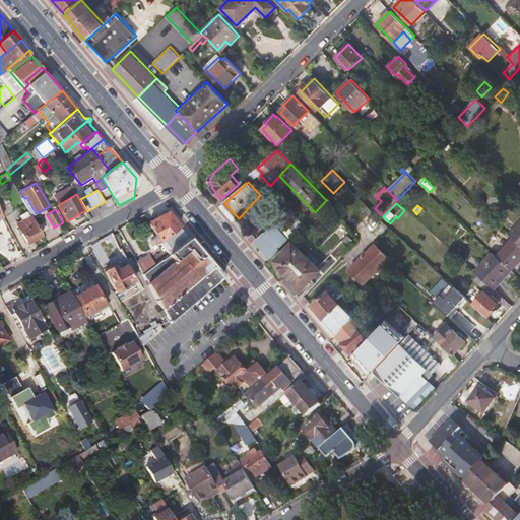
[(157,242),(179,224),(166,210),(147,219),(157,242)]
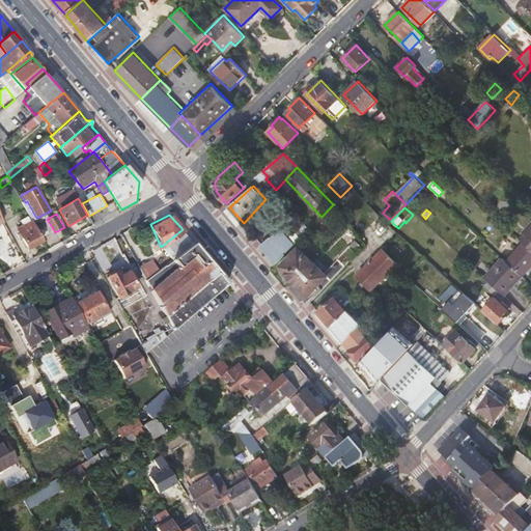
[(29,248),(44,241),(30,216),(24,219),(27,225),(19,229),(29,248)]
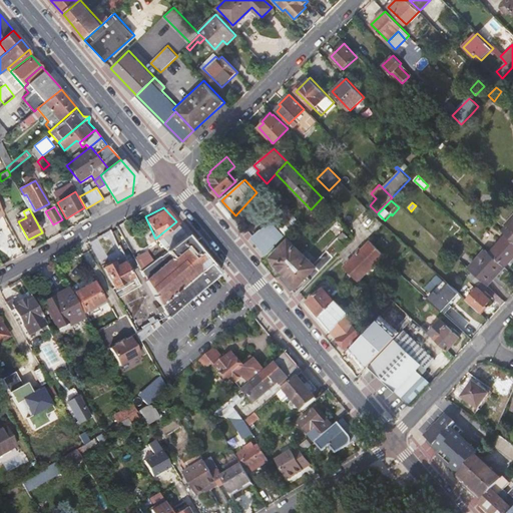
[(38,220),(44,229),(52,225),(46,215),(38,220)]
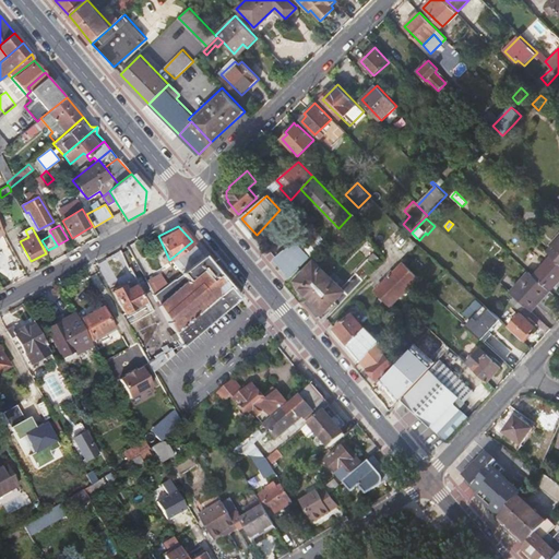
[(558,238),(548,251),(552,256),(558,261),(558,238)]
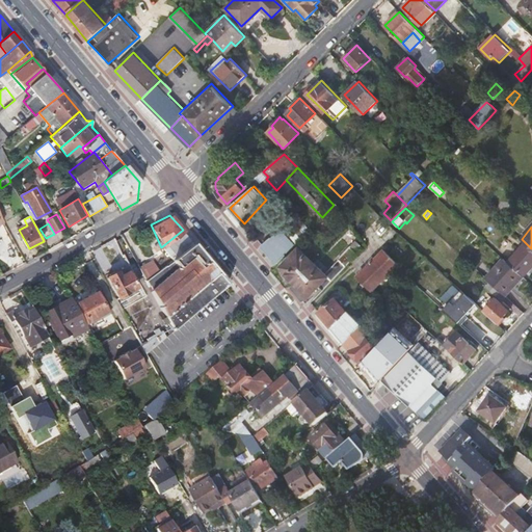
[(274,257),(278,262),(309,231),(304,228),(298,235),(296,233),(290,240),(281,230),(263,246),(274,257)]
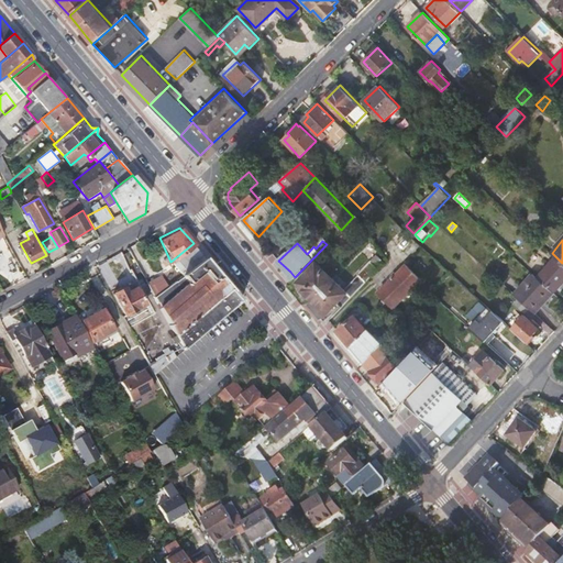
[(173,264),(183,275),(205,257),(194,243),(170,262),(173,264)]
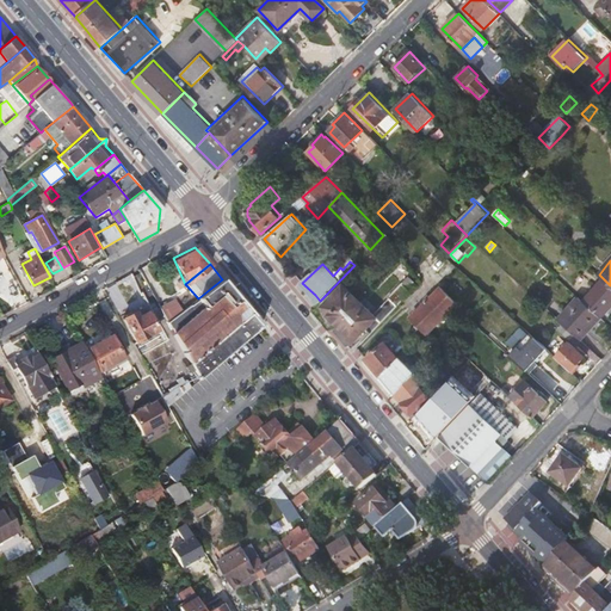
[(171,276),(148,288),(167,322),(198,298),(187,287),(179,292),(171,276)]
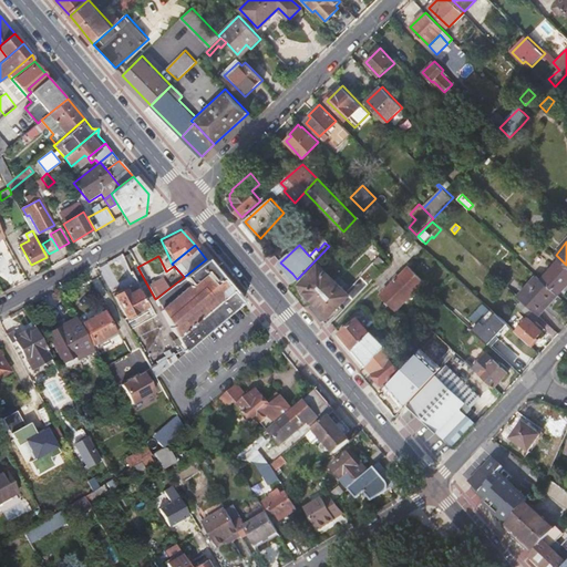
[(319,316),(328,327),(389,264),(380,256),(346,290),(336,280),(313,303),(310,307),(319,316)]
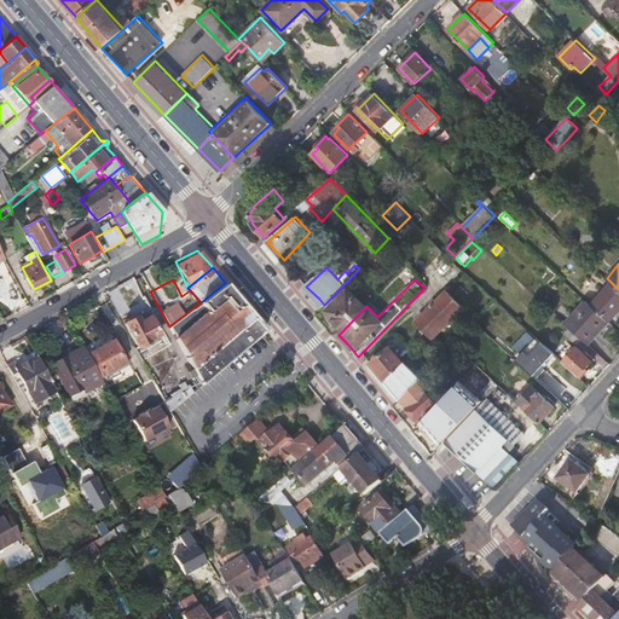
[(265,330),(225,283),(201,302),(169,327),(202,385),(265,330)]
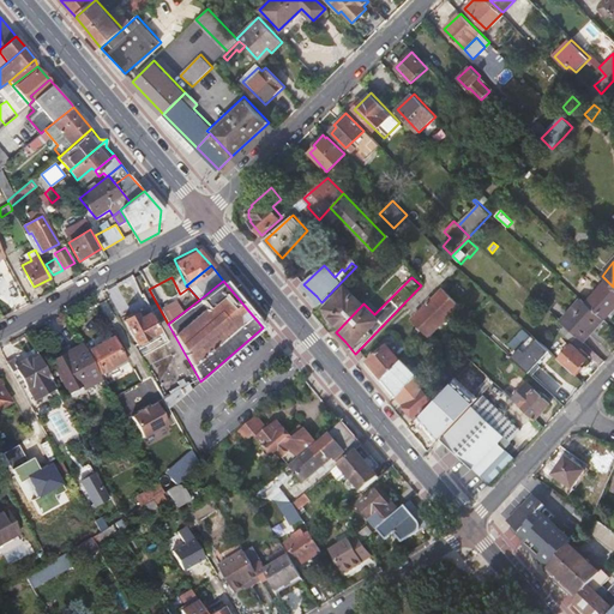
[(605,320),(613,309),(613,287),(607,281),(585,302),(605,320)]
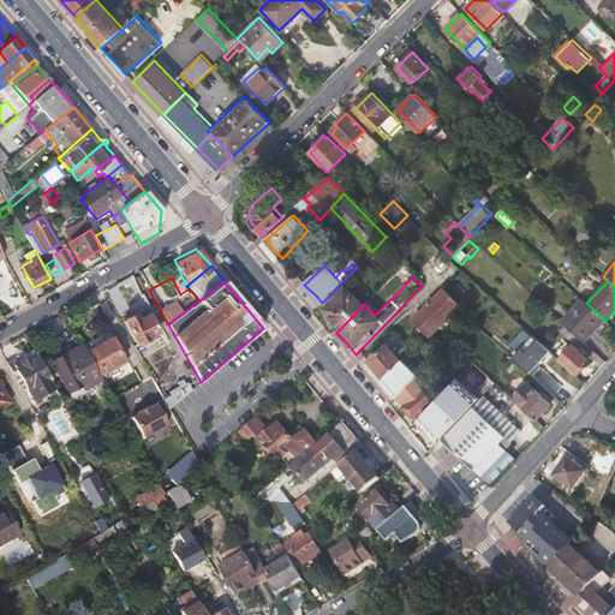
[(338,327),(340,329),(364,304),(345,286),(323,309),(330,316),(332,320),(333,322),(335,324),(338,327)]
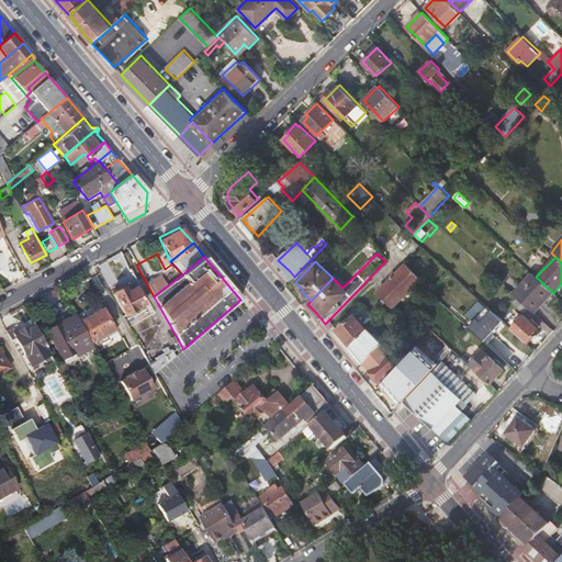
[(406,265),(379,291),(394,306),(422,280),(406,265)]
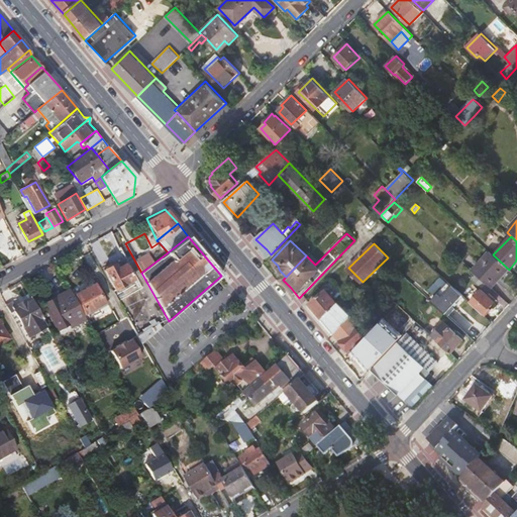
[(493,288),(509,270),(493,254),(489,251),(473,270),(477,274),(488,283),(493,288)]
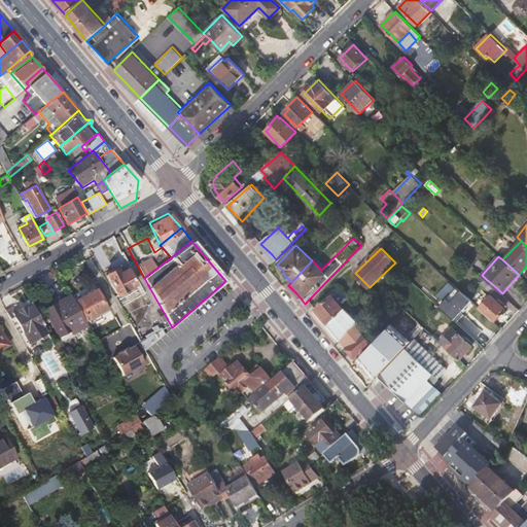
[(137,285),(128,269),(120,272),(117,268),(106,274),(117,295),(137,285)]
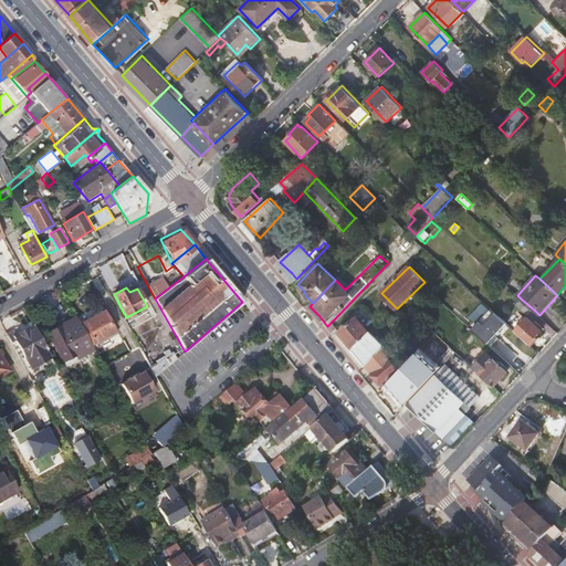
[(446,291),(441,287),(433,294),(439,300),(446,291)]
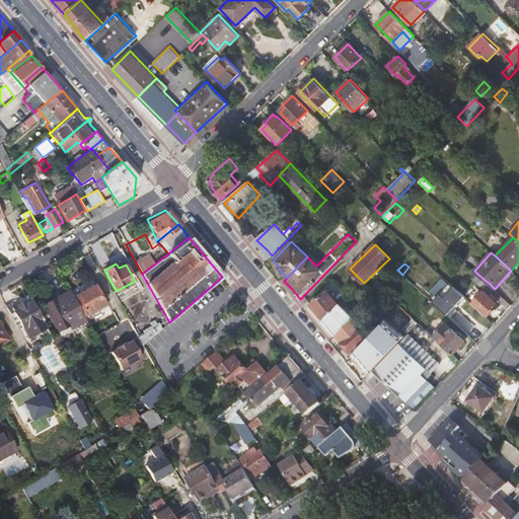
[(485,289),(490,284),(478,275),(474,279),(485,289)]
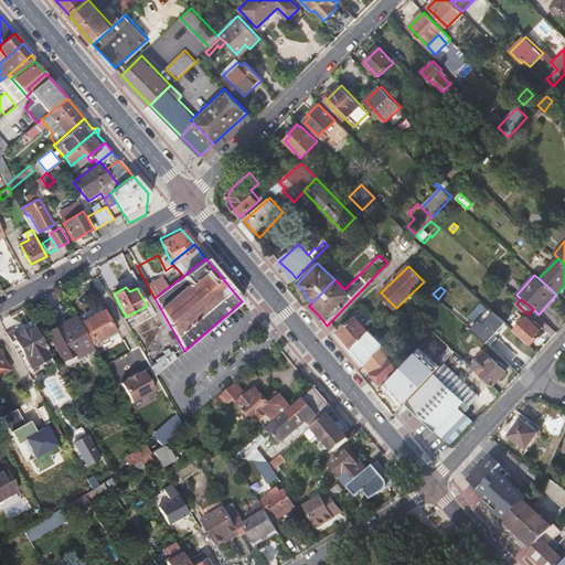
[(103,309),(78,322),(91,344),(115,331),(103,309)]
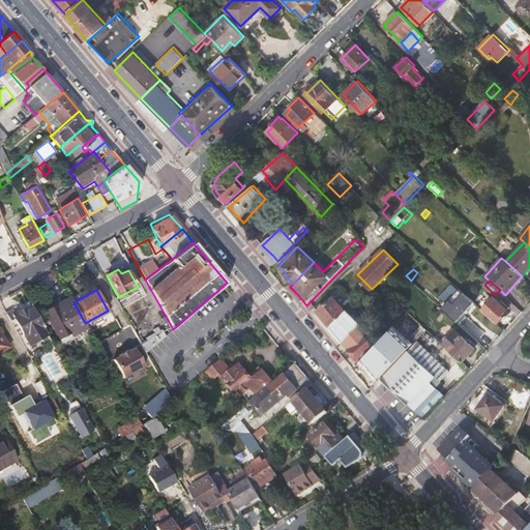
[(478,312),(481,308),(467,295),(463,298),(458,294),(453,298),(459,303),(453,310),(450,306),(445,312),(455,321),(460,315),(468,323),(473,318),(478,323),(483,317),(478,312)]
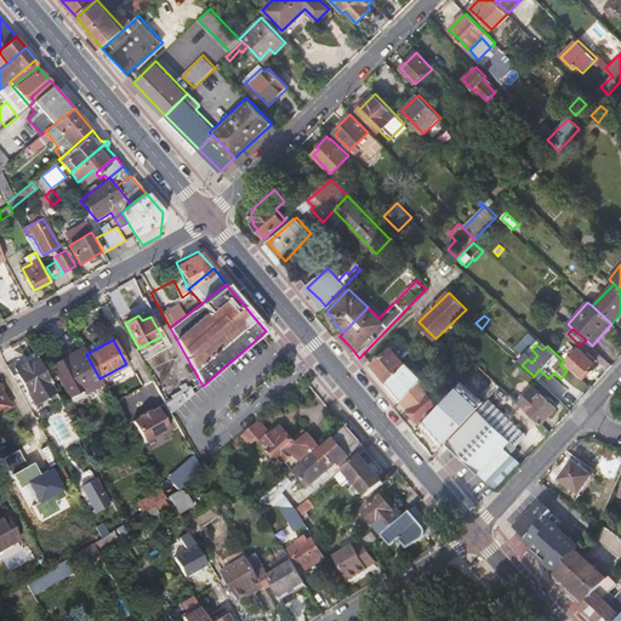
[(85,394),(103,383),(100,379),(86,354),(83,347),(51,365),(68,397),(81,389),(85,394)]
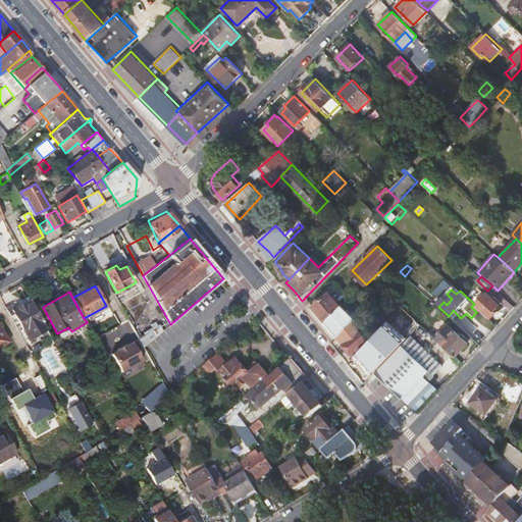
[(313,307),(324,321),(342,304),(340,303),(328,292),(313,307)]
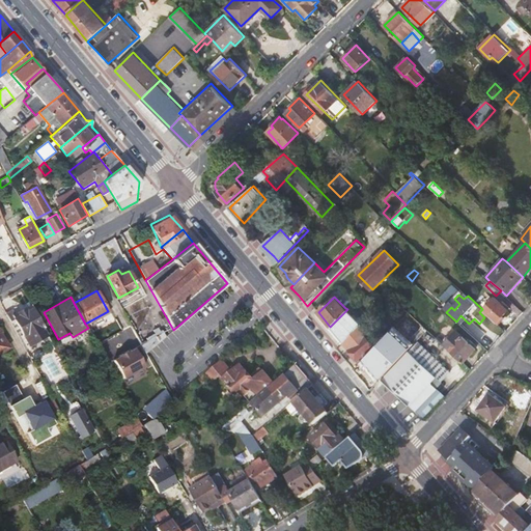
[(496,298),(484,311),(499,325),(504,318),(501,316),(509,307),(503,302),(502,303),(496,298)]
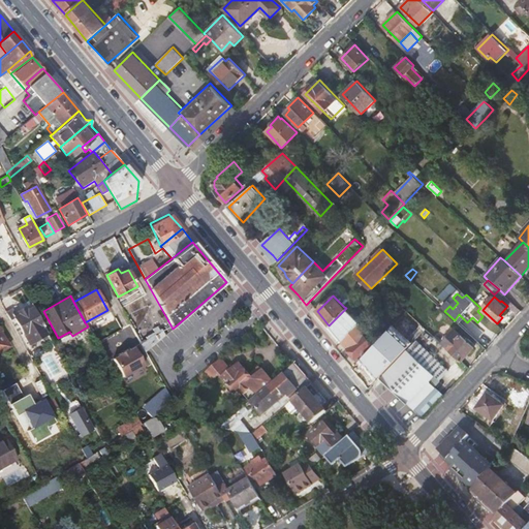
[(28,343),(47,333),(32,307),(26,310),(26,308),(17,312),(18,314),(16,315),(12,309),(6,312),(17,332),(21,330),(28,343)]
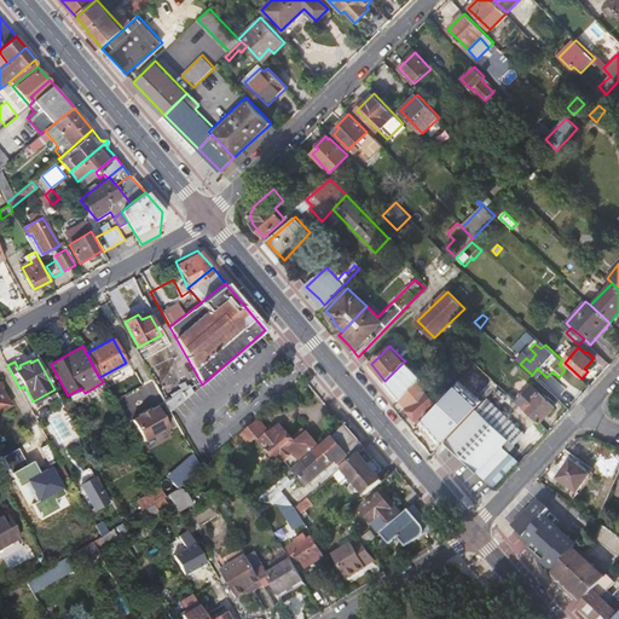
[(385,381),(400,400),(422,377),(405,360),(385,381)]
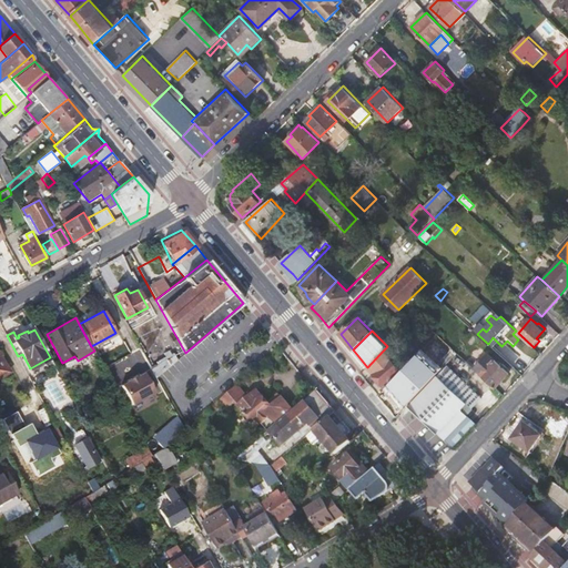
[(394,354),(387,346),(367,367),(386,389),(402,372),(403,371),(391,357),(394,354)]
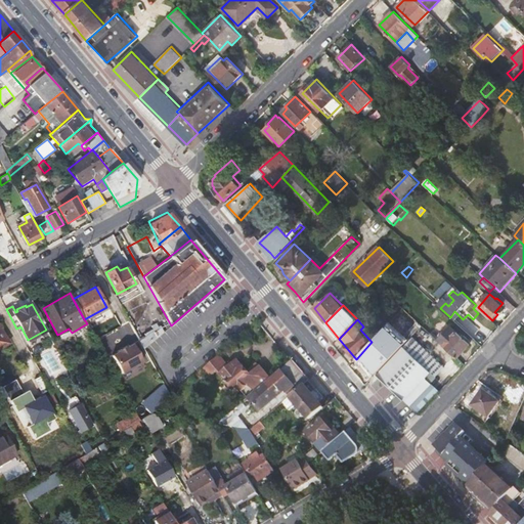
[(411,336),(422,325),(417,321),(406,332),(411,336)]
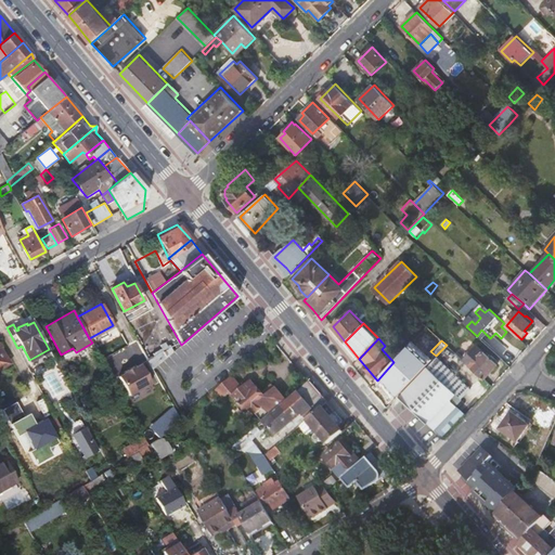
[(455,372),(465,361),(464,360),(447,344),(435,357),(437,358),(430,364),(400,398),(443,437),(465,413),(456,404),(472,388),(455,372)]
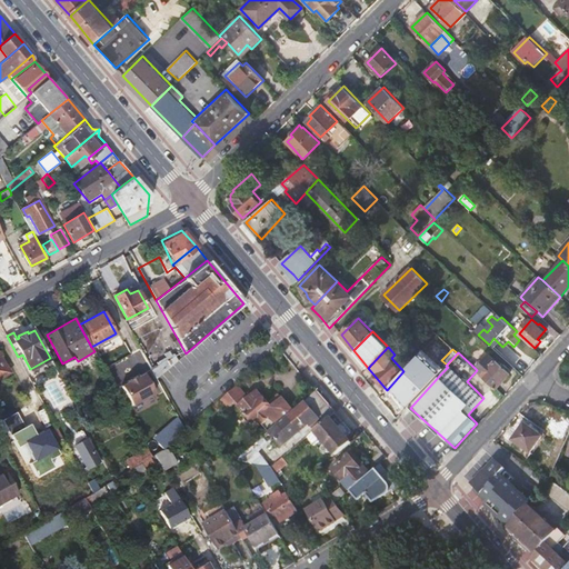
[(173,353),(151,369),(156,378),(178,360),(173,353)]
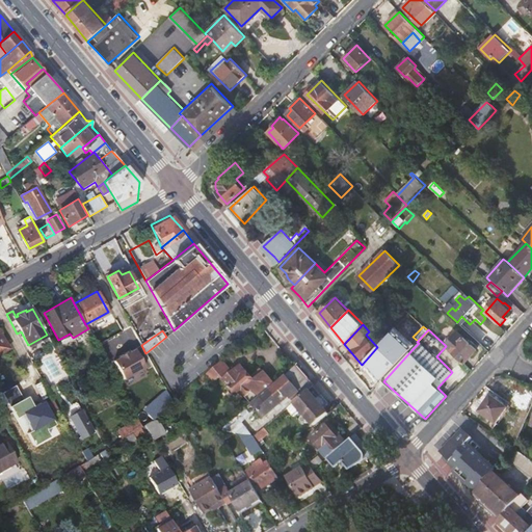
[(377,347),(376,348),(362,365),(376,379),(380,384),(383,381),(413,349),(392,330),(377,347)]
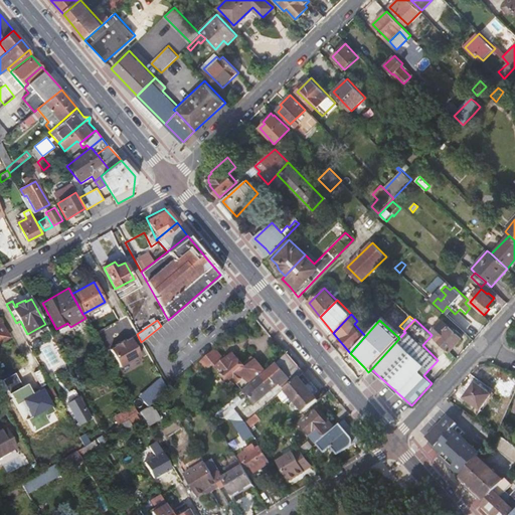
[(443,321),(431,334),(432,335),(451,352),(463,339),(443,321)]
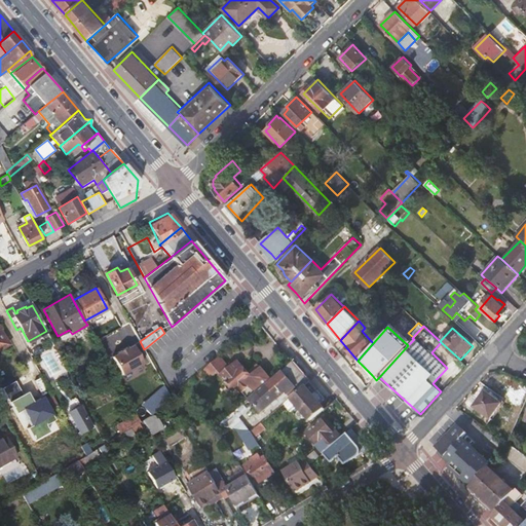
[(118,352),(112,355),(121,373),(143,362),(133,343),(127,347),(126,346),(118,351),(118,352)]
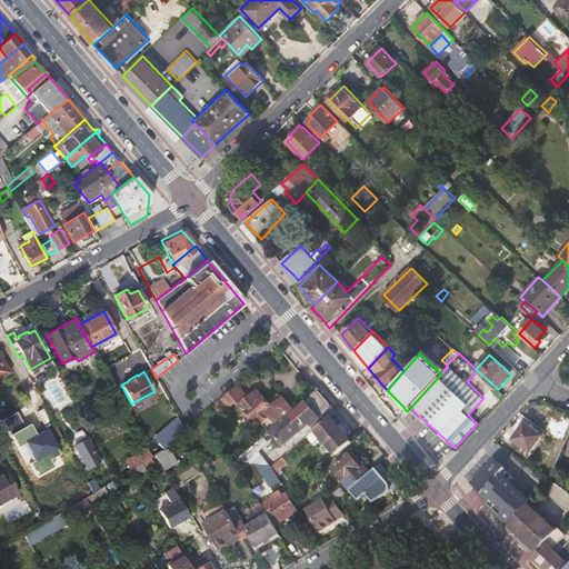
[(263,423),(270,431),(293,410),(279,393),(269,402),(259,390),(250,398),(238,385),(221,399),(230,408),(236,402),(253,422),(256,420),(261,426),(263,423)]
